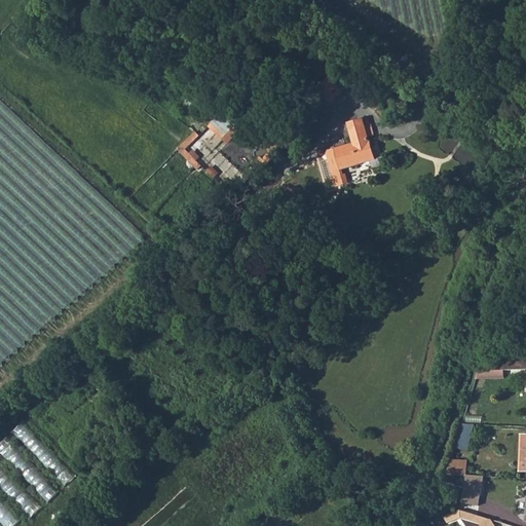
[(223,115),(184,150),(224,194),(262,159),(223,115)]
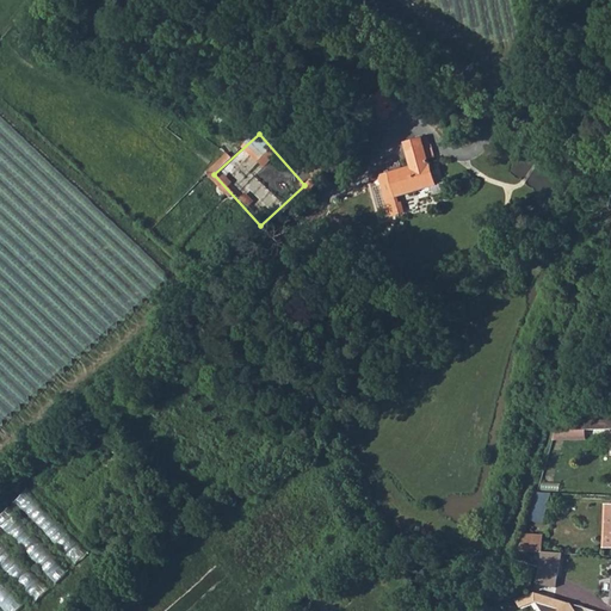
[(389,220),(407,216),(402,197),(437,190),(430,164),(429,165),(424,142),(406,146),(411,168),(380,174),(389,220)]
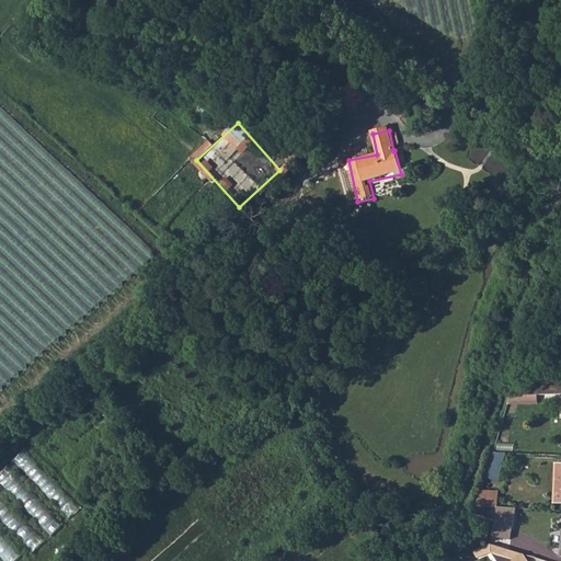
[(526,399),(526,392),(537,392),(537,398),(560,397),(560,386),(517,388),(518,399),(526,399)]
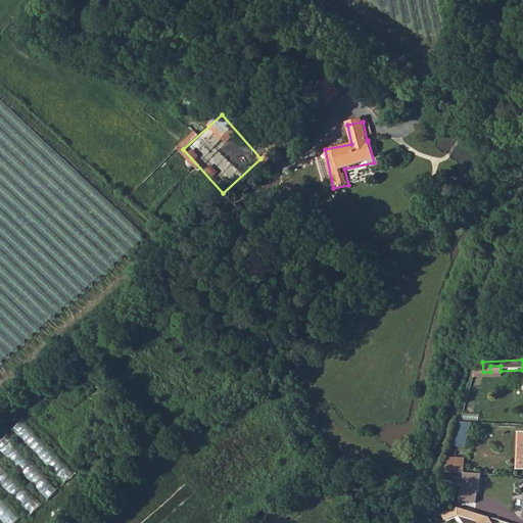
[(14,427),(50,465),(60,456),(25,418),(14,427)]
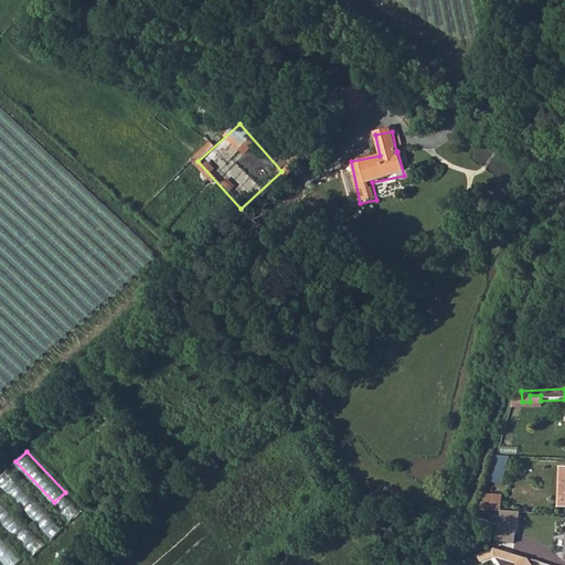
[(494,456),(487,484),(502,487),(503,482),(492,480),(498,457),(494,456)]
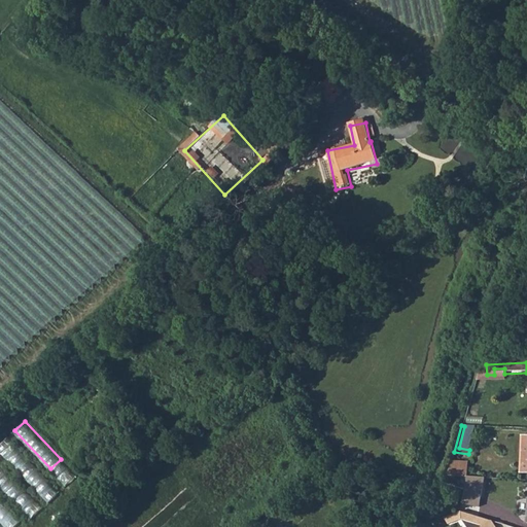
[(459,448),(469,450),(473,427),(464,426),(459,448)]
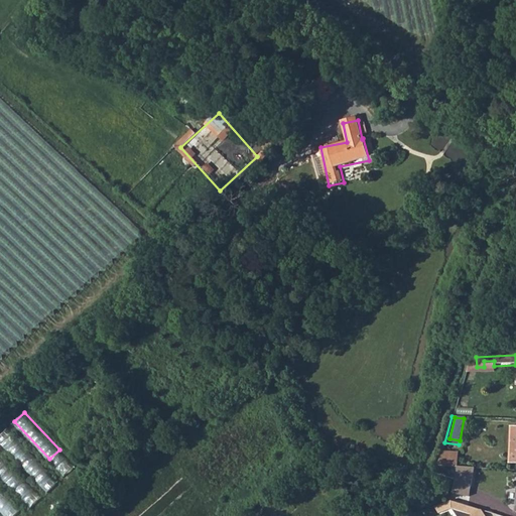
[(0,434),(0,440),(48,491),(58,481),(7,427),(0,434)]
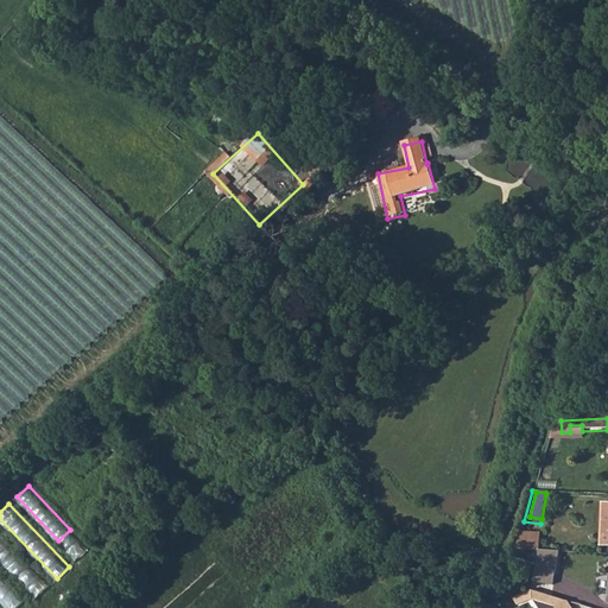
[(517,545),(542,549),(542,534),(520,532),(517,545)]
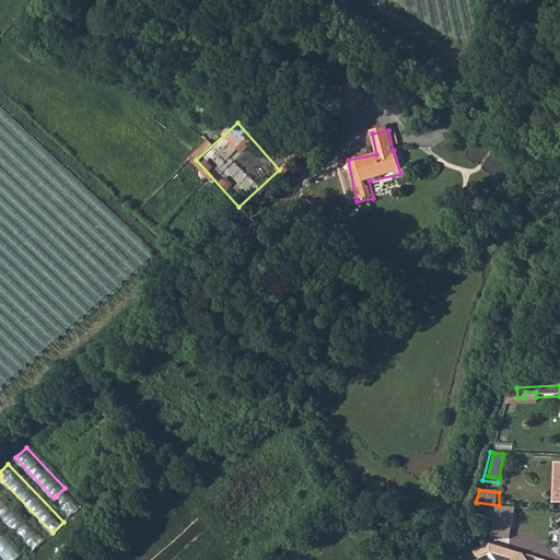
[(0,514),(34,550),(46,539),(0,491),(0,514)]
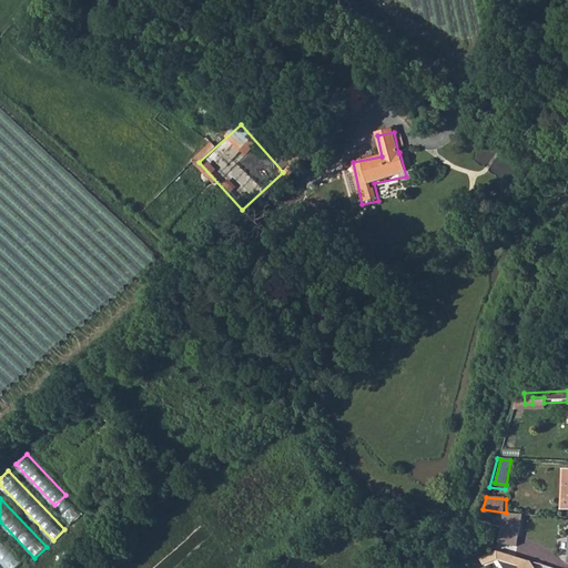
[(479,518),(497,527),(496,545),(514,546),(517,514),(506,513),(483,509),(479,518)]
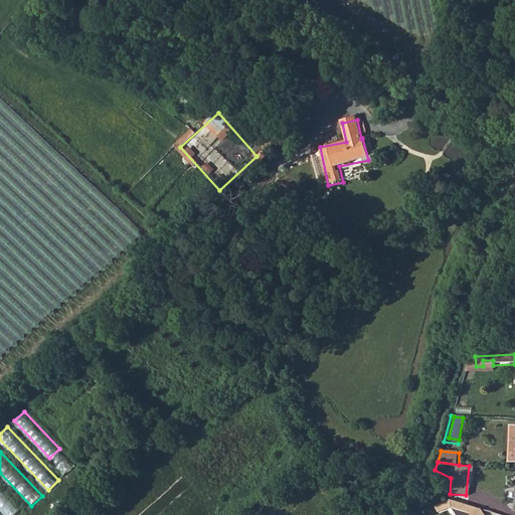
[(0,507),(7,514),(13,514),(21,508),(0,485),(0,507)]
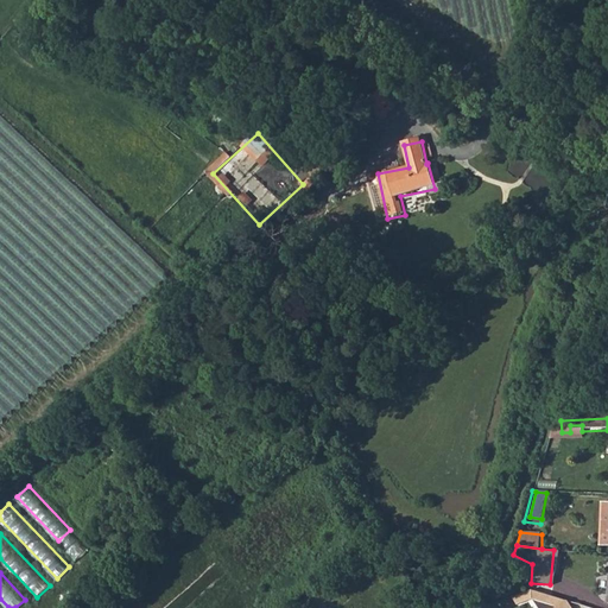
[(531,589),(526,590),(532,599),(534,603),(538,600),(543,607),(572,607),(569,602),(550,595),(531,589)]
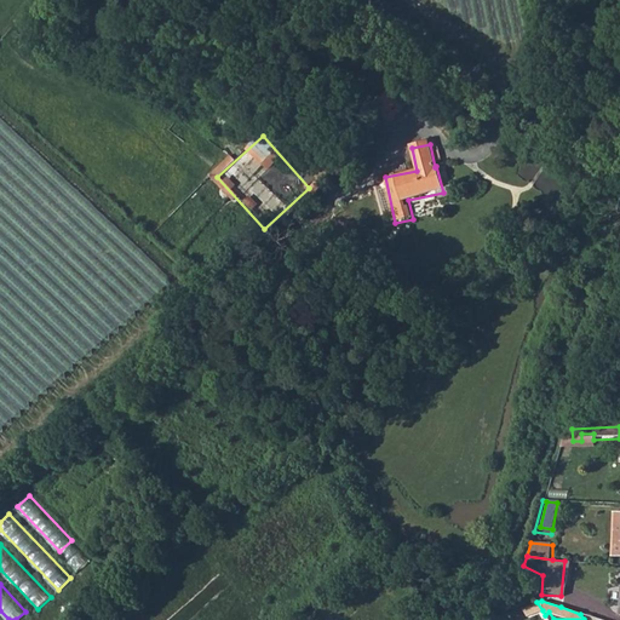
[(543,610),(537,602),(523,607),(521,607),(527,615),(543,610)]
